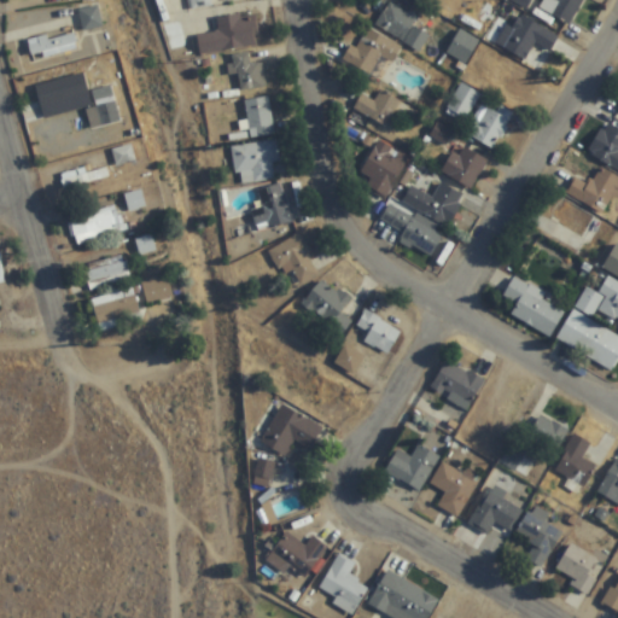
[(569,27),(586,0),(584,0),(543,0),(538,7),(569,27)]
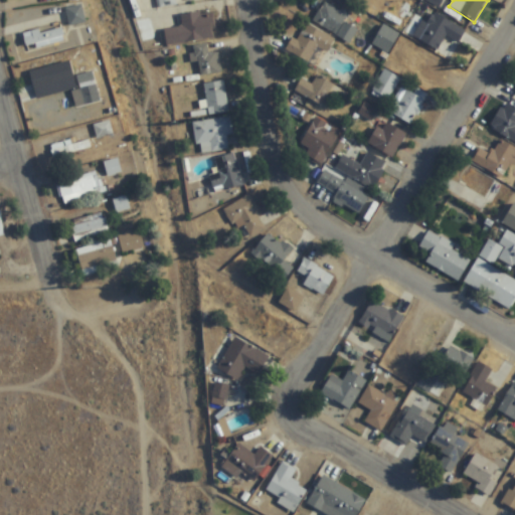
[(347,16),(324,2),(312,22),(350,44),(358,31),(343,22),(347,16)]
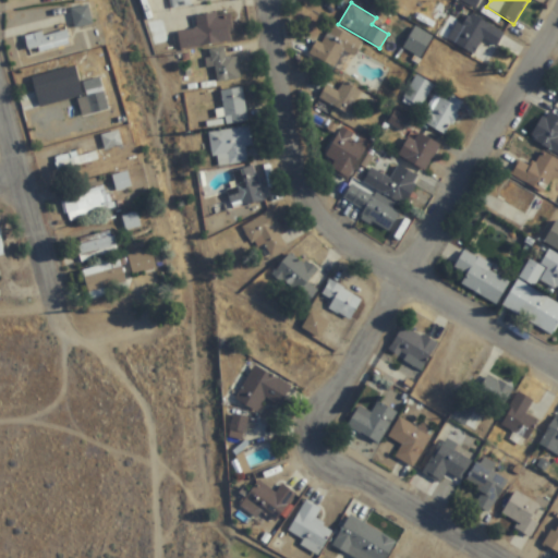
[(71,9),(75,29),(93,26),(88,5),(71,9)]
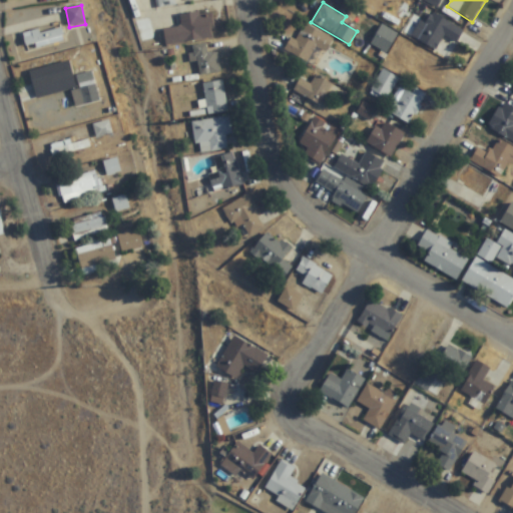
[(412,37),(446,59),(464,32),(429,10),(412,37)]
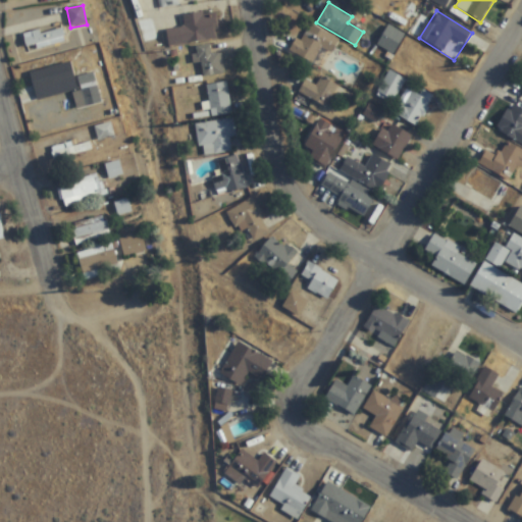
[(168,46),(218,41),(216,12),(183,15),(184,29),(166,30),(168,46)]
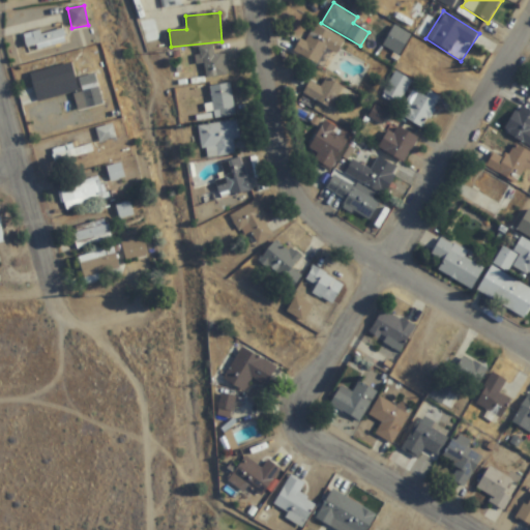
[(327,71),(344,41),(313,24),(295,53),(327,71)]
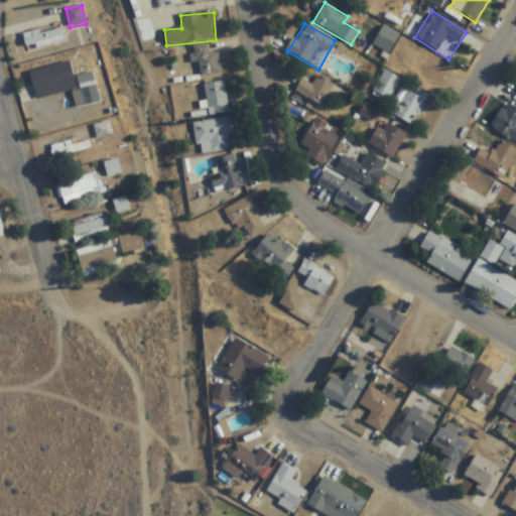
[(23,34),(25,49),(65,43),(62,28),(23,34)]
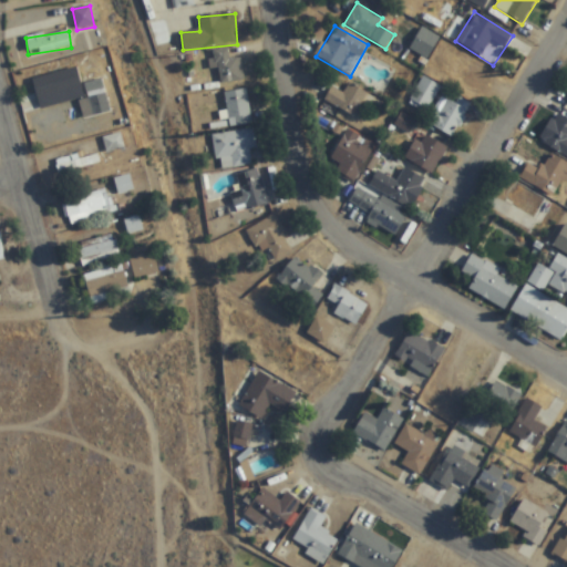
[(209,51),(212,69),(218,69),(220,84),(244,82),(241,59),(229,60),(228,50),(209,51)]
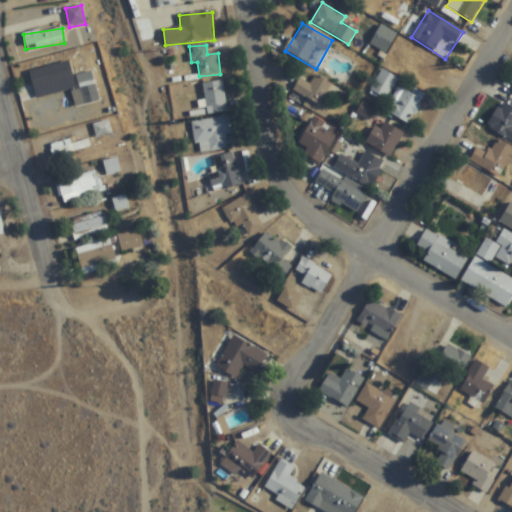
[(33,74),(36,85),(54,81),(51,70),(33,74)]
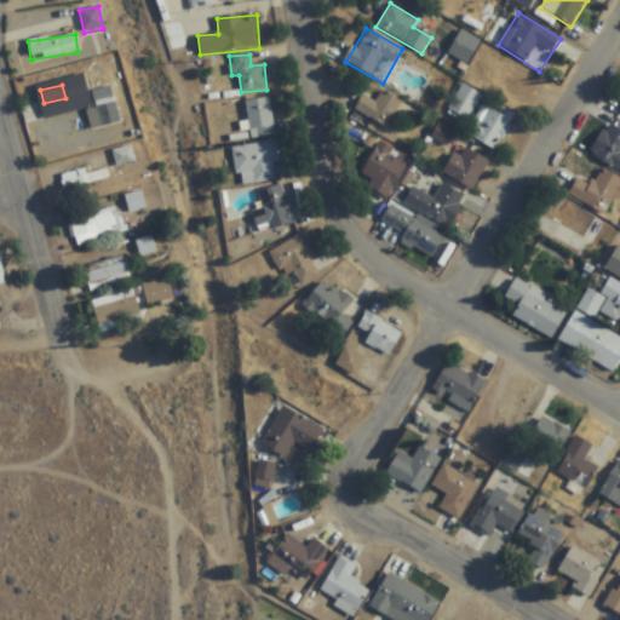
[(448,109),(466,121),(482,96),(463,85),(448,109)]
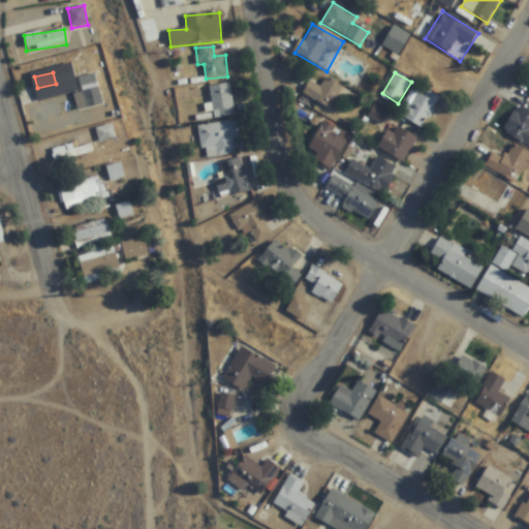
[(86,110),(102,105),(94,74),(78,79),(86,110)]
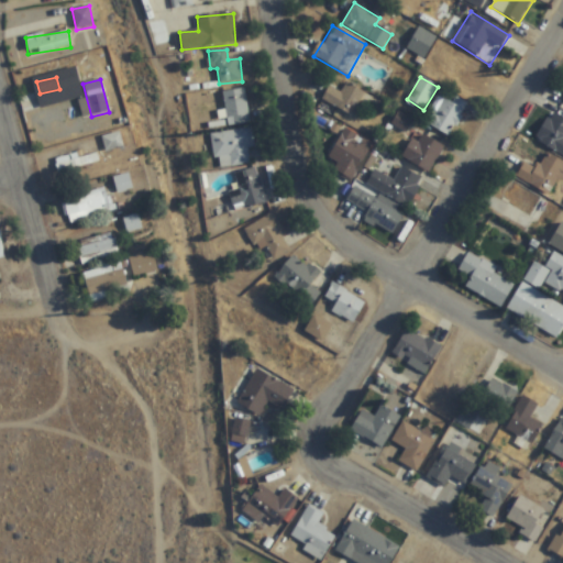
[(321,101),(355,121),(371,97),(348,83),(341,92),(330,87),(321,101)]
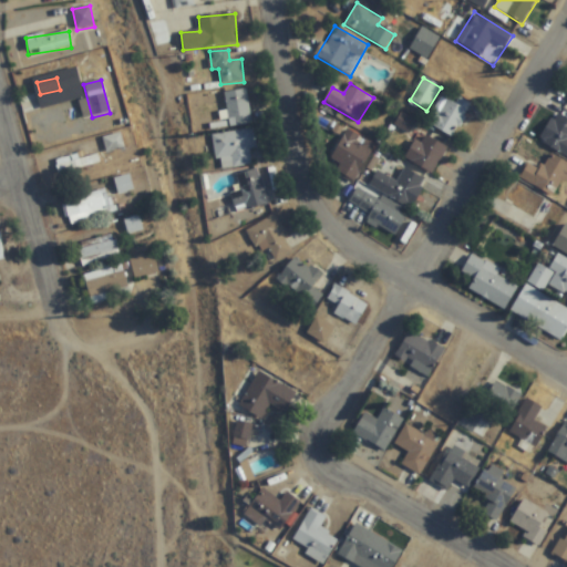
[(225,93),(229,127),(251,124),(247,90),(225,93)]
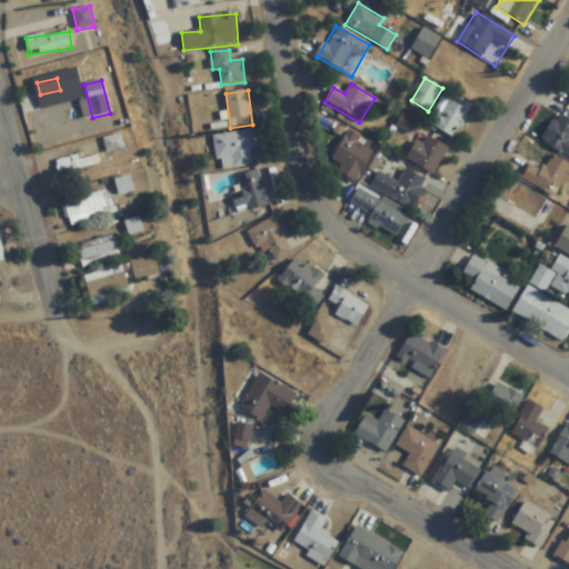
[(448,138),(473,109),(457,95),(431,123),(448,138)]
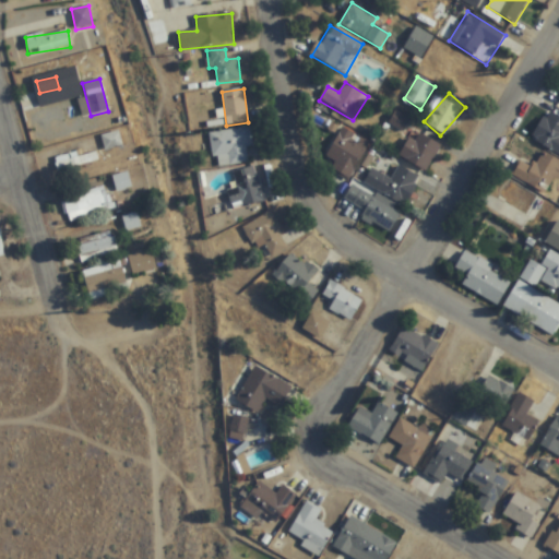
[(558,154),(558,117),(547,111),(532,139),(558,154)]
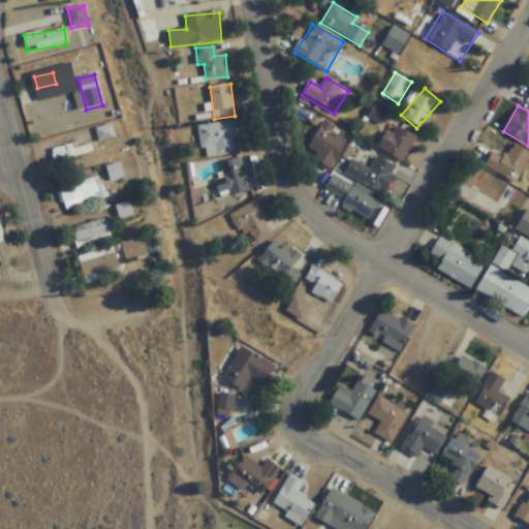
[(369,116),(380,124),(386,114),(375,106),(369,116)]
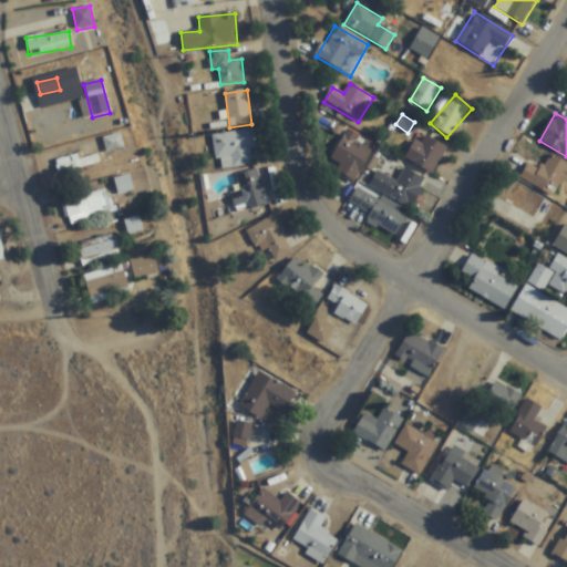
[(257,165),(255,130),(212,133),(214,160),(220,160),(220,167),(257,165)]
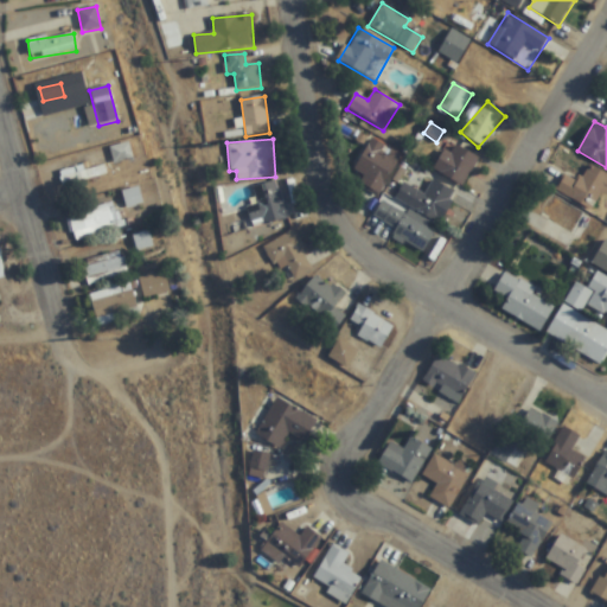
[(402,155),(371,139),(355,170),(365,176),(359,187),(364,190),(355,208),(365,212),(374,197),(378,199),(402,155)]
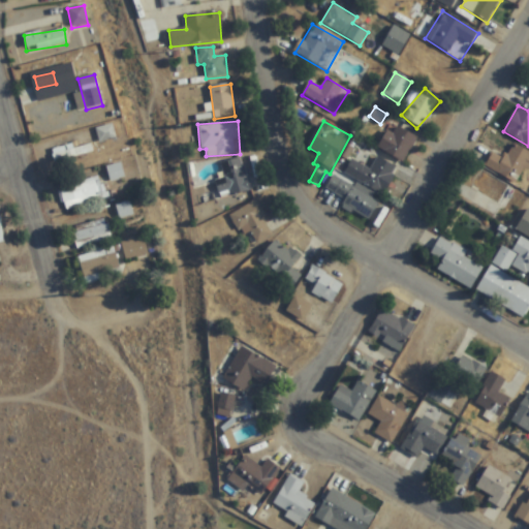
[(377,147),(403,163),(417,139),(393,124),(377,147)]
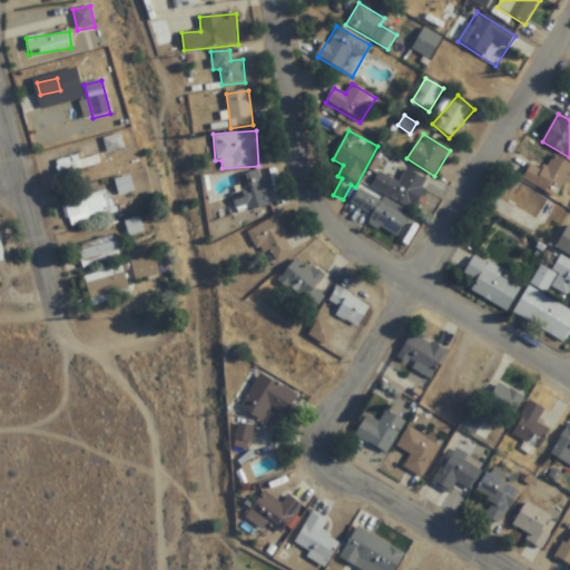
[(107,154),(125,149),(120,135),(104,139),(107,154)]
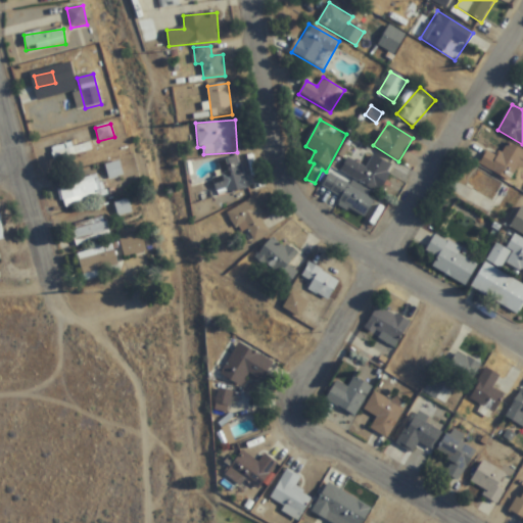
[(478,164),(513,185),(522,167),(522,150),(508,142),(498,157),(486,150),(478,164)]
